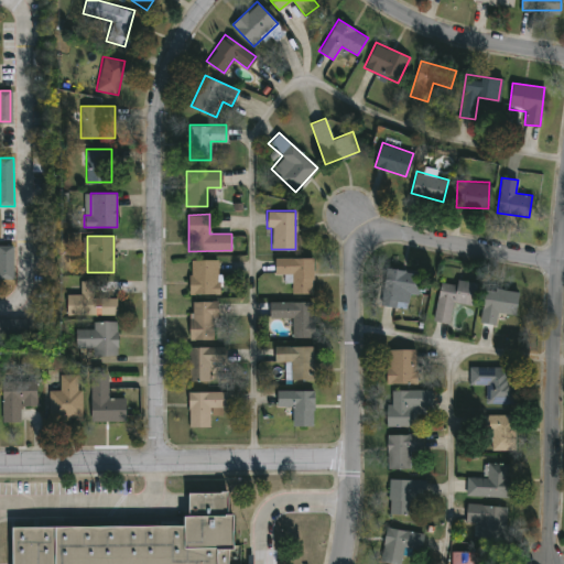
[(0,280),(14,280),(13,247),(0,247),(0,280)]
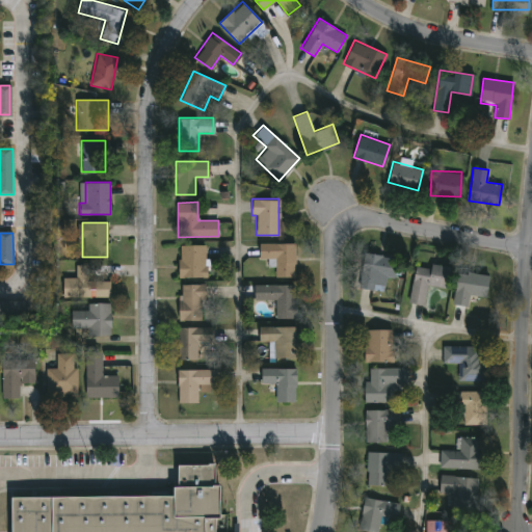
[(294,276),(275,276),(275,259),(259,259),(259,242),(294,242),(294,276)]
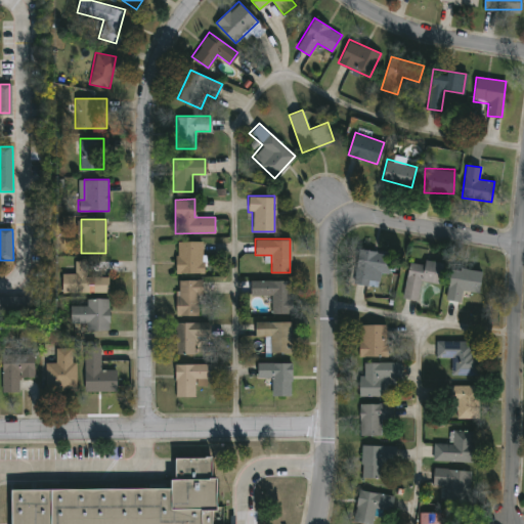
[(176,241),(202,241),(202,273),(176,273),(176,241)]
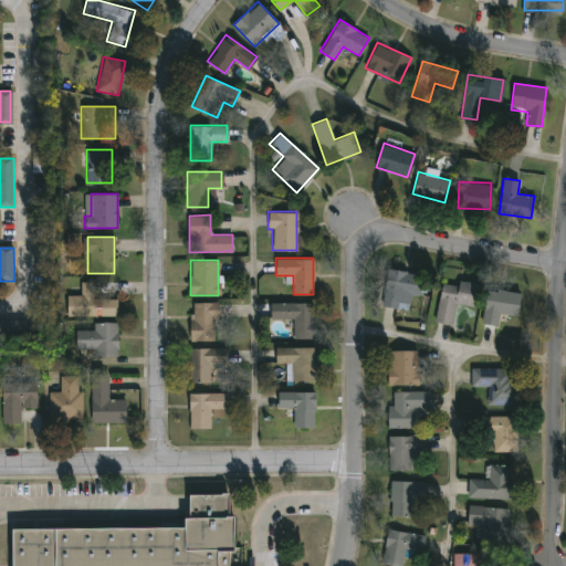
[(420,294),(411,293),(409,308),(381,305),(387,268),(422,273),(420,294)]
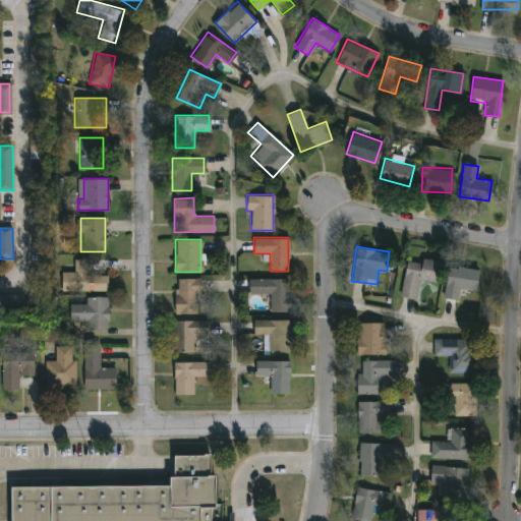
[(399,295),(407,256),(439,263),(435,281),(418,278),(414,298),(399,295)]
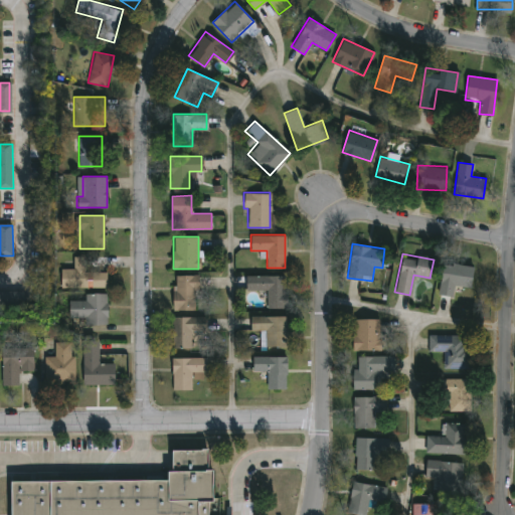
[(60,269),(73,269),(72,255),(84,255),(84,273),(106,272),(107,286),(60,288),(60,269)]
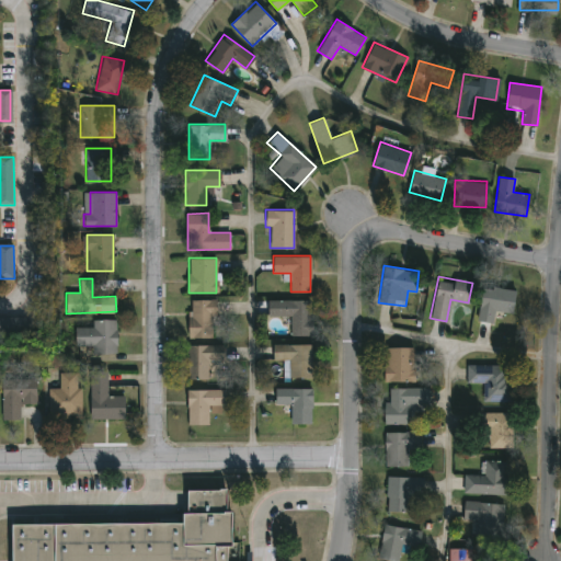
[(478,320),(482,285),(516,289),(513,312),(494,310),(492,322),(478,320)]
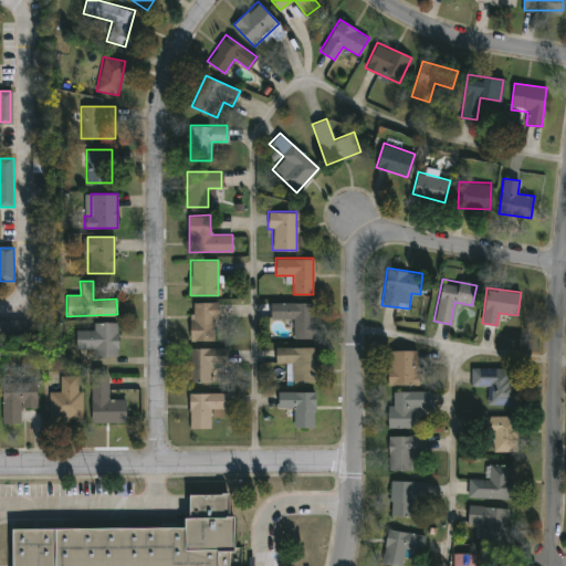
[(190,341),(190,302),(217,302),(217,341),(190,341)]
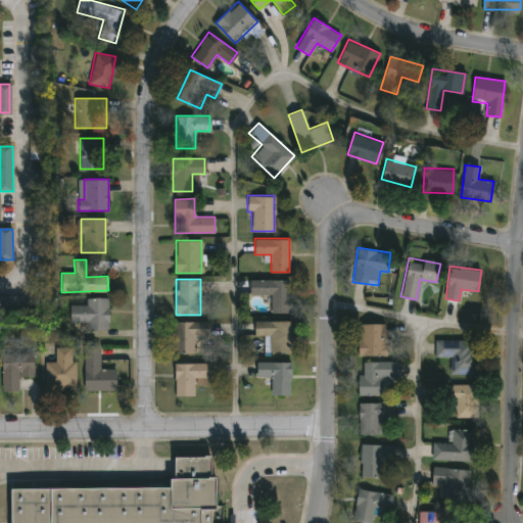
[(291,279),(291,313),(270,313),(270,294),(249,294),(249,279),(291,279)]
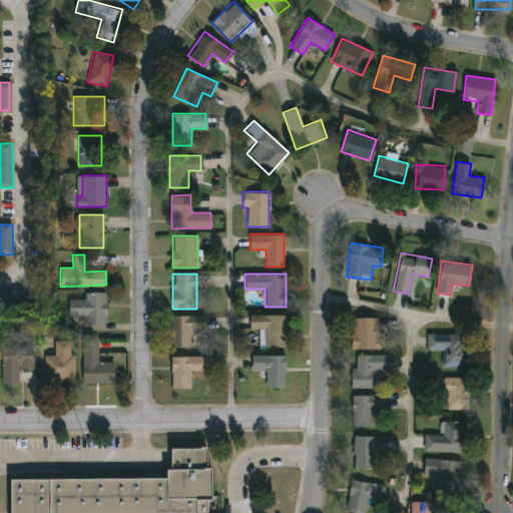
[(0,310),(32,309),(31,290),(0,291),(0,310)]
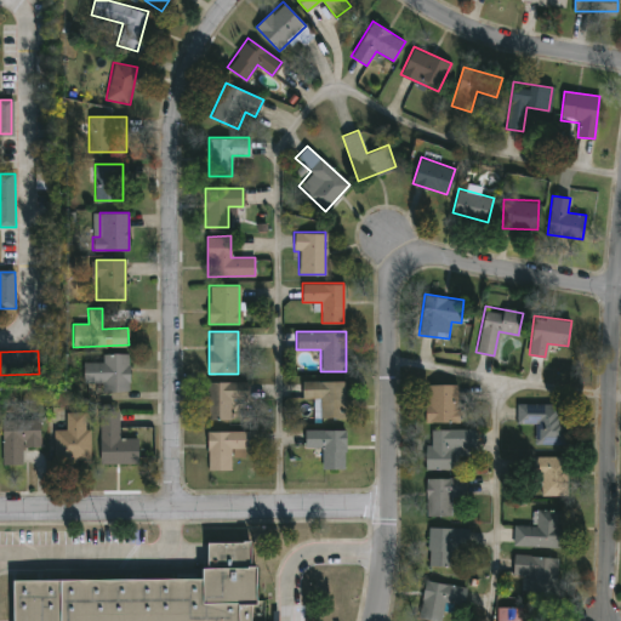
[(102,362),(102,353),(129,353),(129,389),(83,389),(83,362),(102,362)]
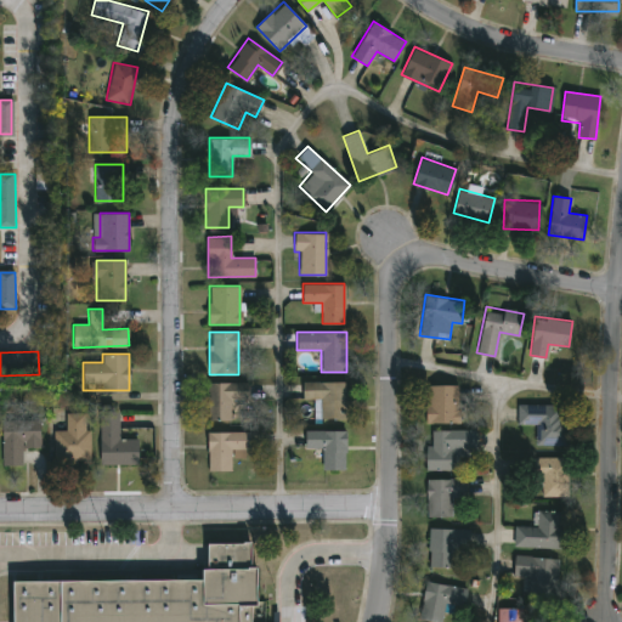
[(303,380),(346,380),(346,418),(316,418),(316,399),(303,399),(303,380)]
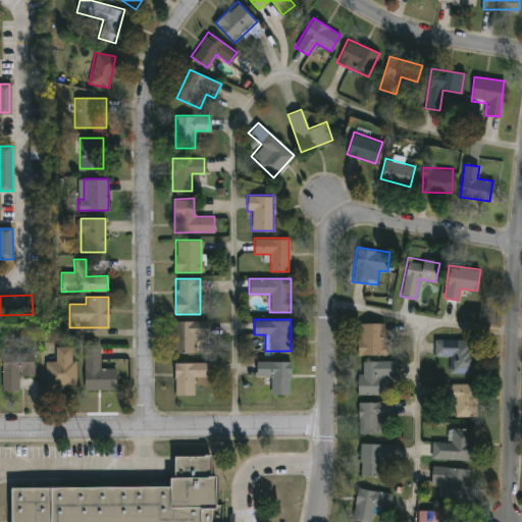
[(173,320),(207,320),(207,334),(193,334),(193,353),(173,353),(173,320)]
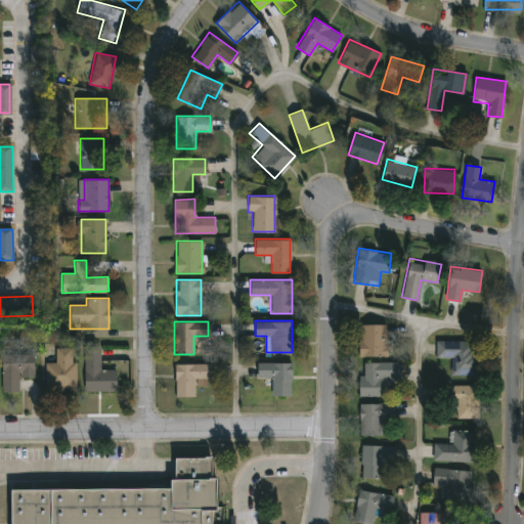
[(387,323),(387,355),(360,355),(360,323),(387,323)]
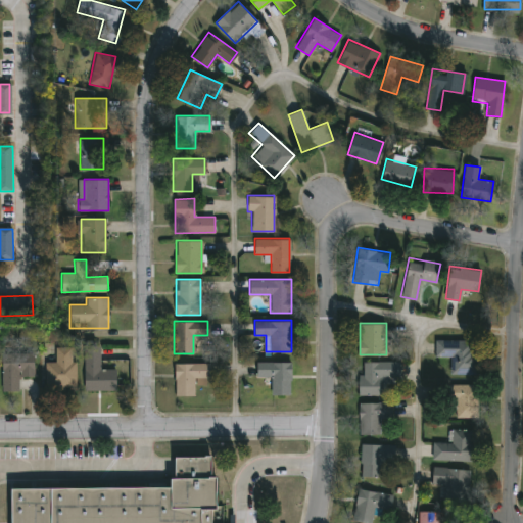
[(450,373),(450,357),(435,357),(435,340),(477,340),(477,373),(450,373)]
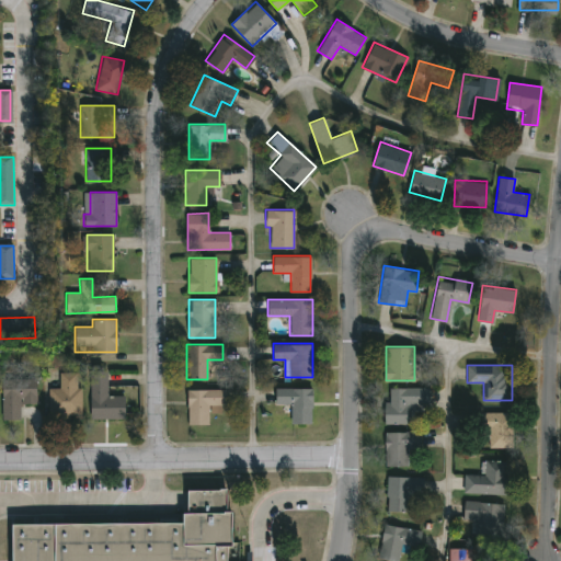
[(125,419),(89,419),(89,370),(107,370),(107,396),(125,396),(125,419)]
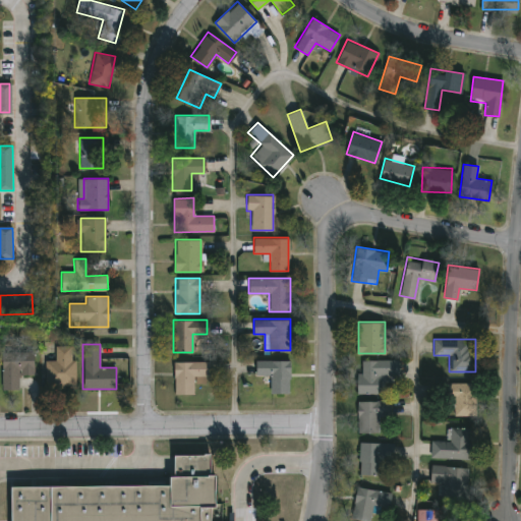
[(45,361),(55,360),(55,346),(74,345),(74,384),(45,384),(45,361)]
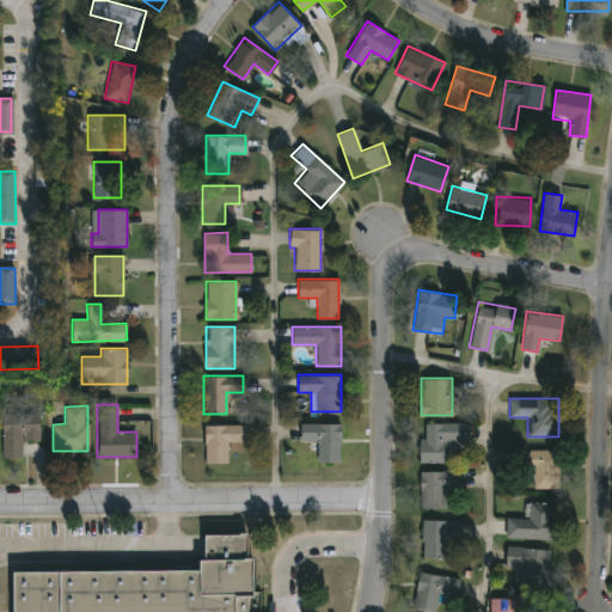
[(1,409),(38,409),(38,439),(22,440),(22,457),(1,457),(1,409)]
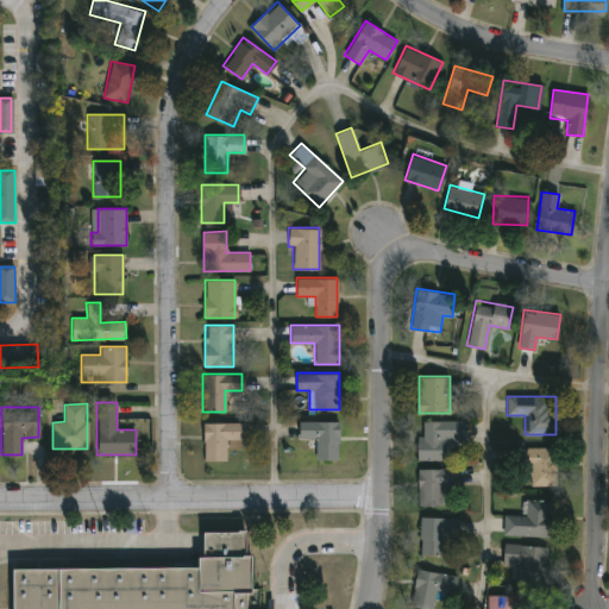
[(464,420),(464,449),(452,449),(452,459),(420,459),(420,420),(464,420)]
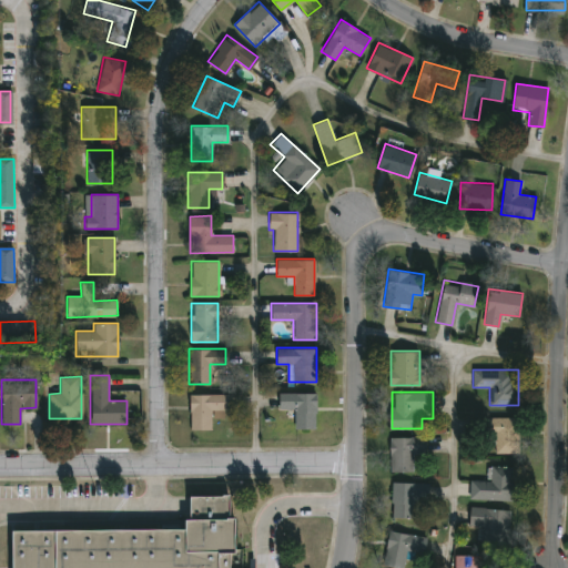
[(294,427),(294,408),(279,408),(279,393),(315,393),(315,427),(294,427)]
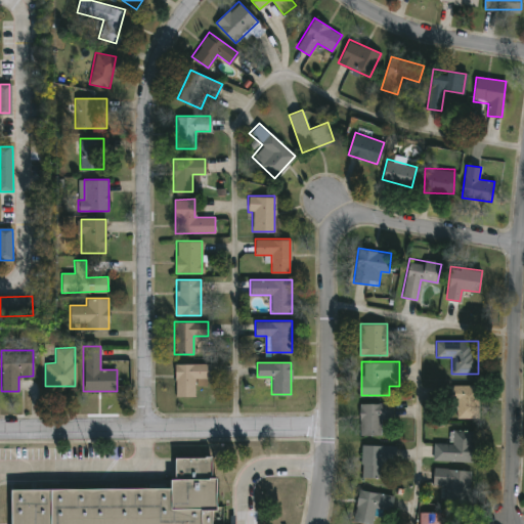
[(175,395),(175,363),(210,363),(210,379),(193,379),(193,395),(175,395)]
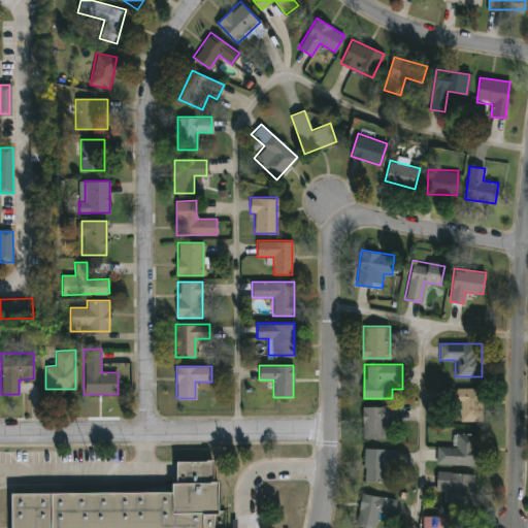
[(482,387),(482,421),(460,421),(460,403),(449,403),(449,387),(482,387)]
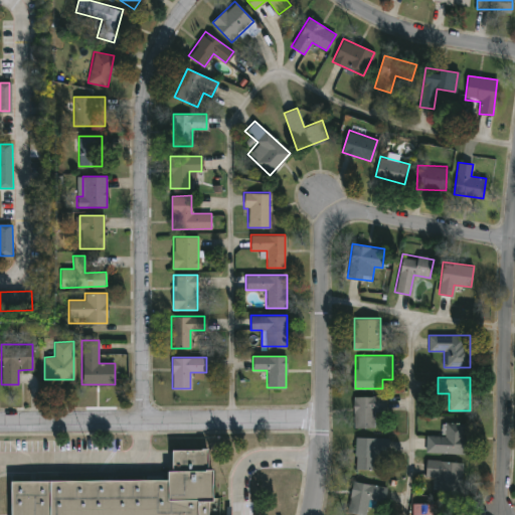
[(353,395),(390,395),(390,412),(374,412),(374,427),(354,427),(353,395)]
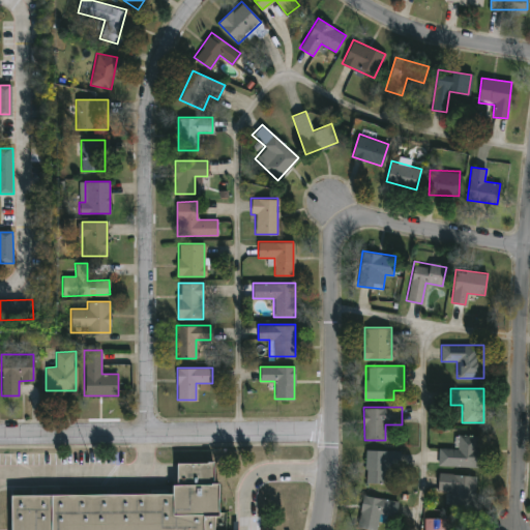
[(480,435),(479,467),(438,466),(439,446),(458,447),(458,434),(480,435)]
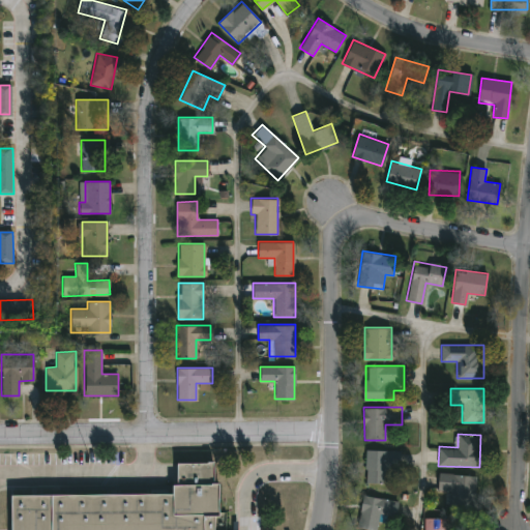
[(365,482),(365,450),(396,450),(396,469),(386,469),(386,482),(365,482)]
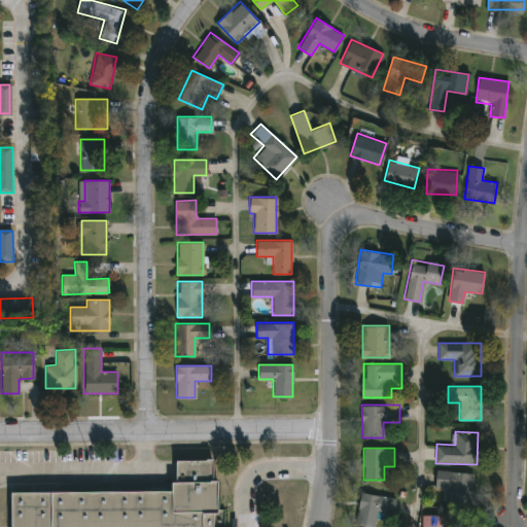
[(11,526),(11,493),(175,493),(175,461),(213,461),(213,481),(217,481),(217,526),(11,526)]
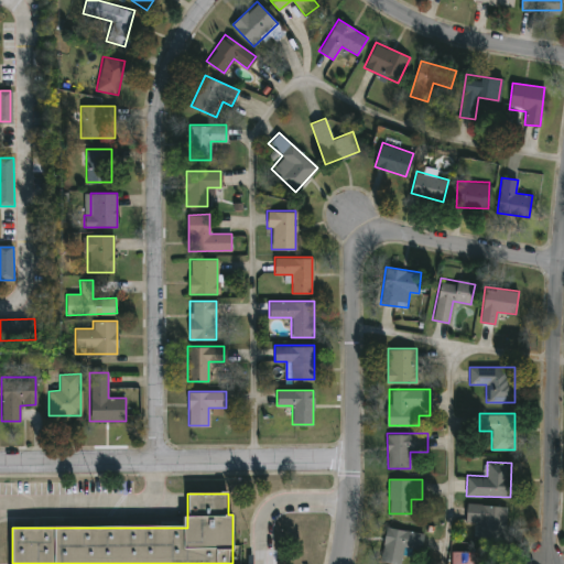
[(506,506),(506,543),(480,542),(480,522),(466,522),(466,505),(506,506)]
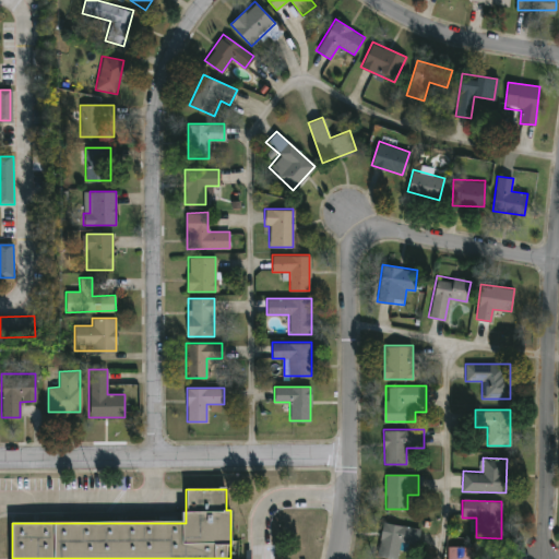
[(418,527),(416,548),(399,547),(397,558),(387,558),(377,558),(381,523),(418,527)]
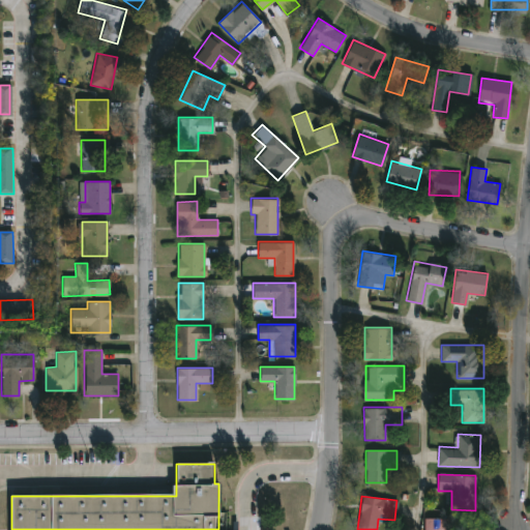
[(423,529),(423,519),(448,519),(448,529),(423,529)]
